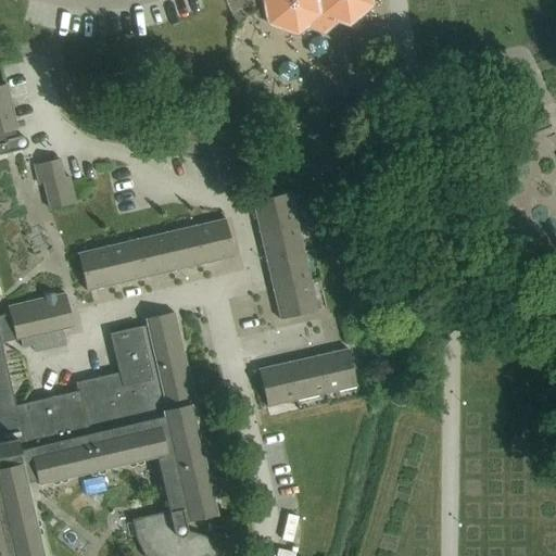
[(263,0),(266,10),(268,25),(298,36),(310,25),(324,30),(336,21),(350,26),(374,5),(371,0),(263,0)]
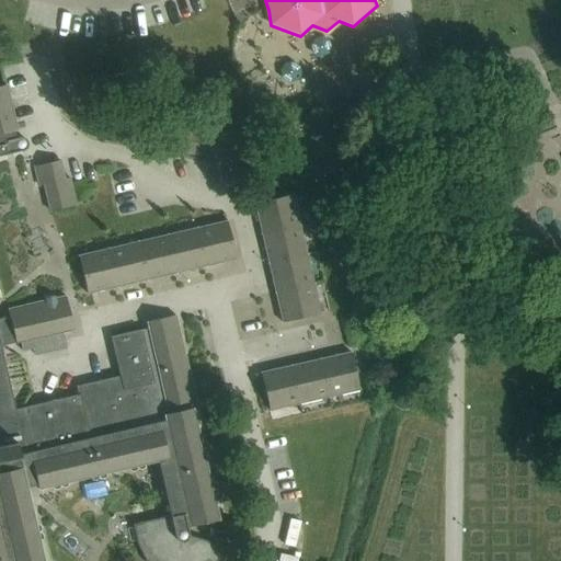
[(15,139),(13,132),(18,130),(7,86),(0,87),(0,560),(44,560),(25,479),(36,477),(38,490),(167,460),(172,484),(169,485),(175,515),(134,525),(138,545),(146,560),(217,560),(226,548),(190,536),(190,535),(187,528),(220,521),(194,409),(187,410),(185,403),(196,401),(176,316),(147,322),(149,331),(142,332),(142,330),(112,338),(123,387),(81,397),(81,396),(16,411),(1,346),(16,343),(16,344),(32,341),(64,333),(75,331),(66,296),(56,299),(56,296),(45,299),(45,301),(9,310),(10,317),(0,319),(0,157),(23,151),(25,150),(26,149),(27,148),(27,146),(29,145),(27,144),(27,141),(26,140),(25,139),(24,138),(22,138),(20,138),(15,139)]
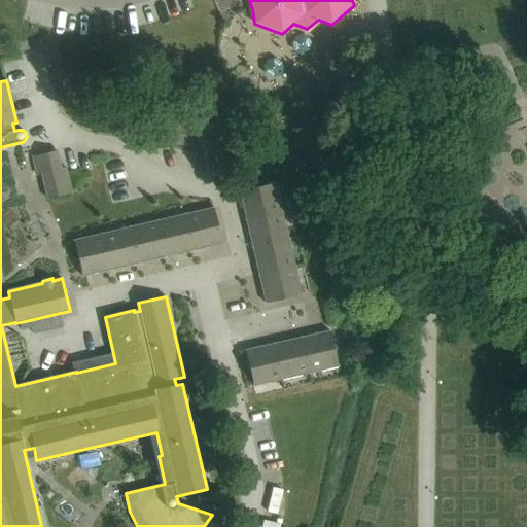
[(61,169),(57,151),(33,157),(37,175),(42,174),(47,200),(72,194),(66,168),(61,169)]
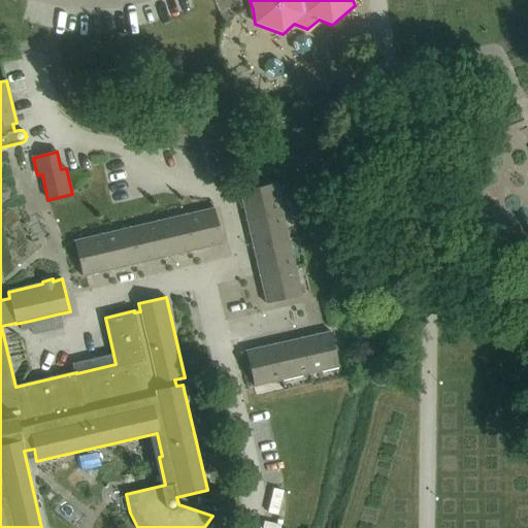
[(276,184),(240,192),(246,220),(283,211),(276,184)]
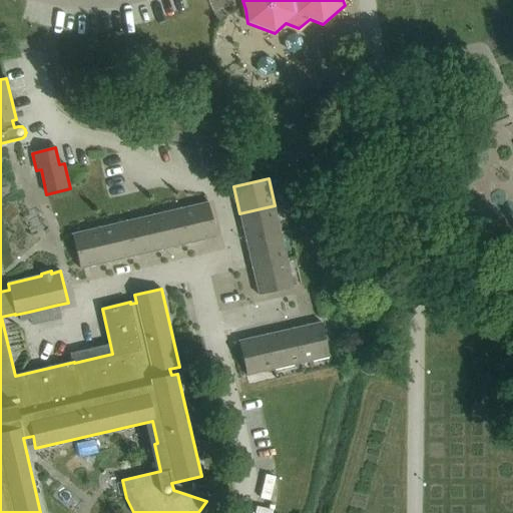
[(208,202),(181,208),(189,243),(216,237),(208,202)]
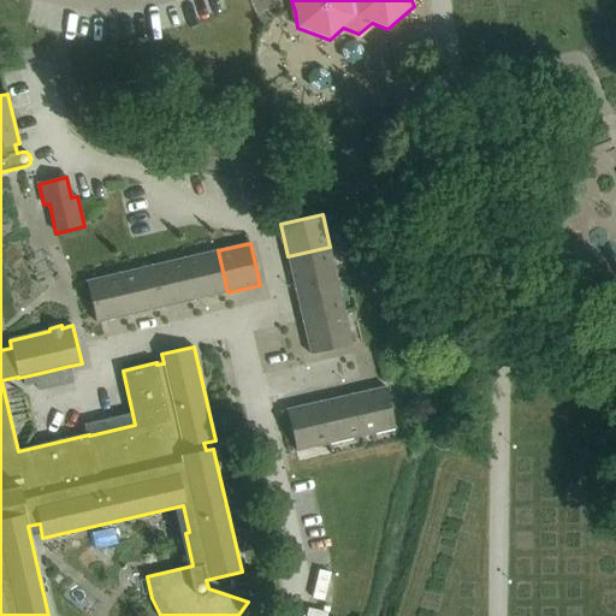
[(330,247),(288,256),(295,289),(337,279),(330,247)]
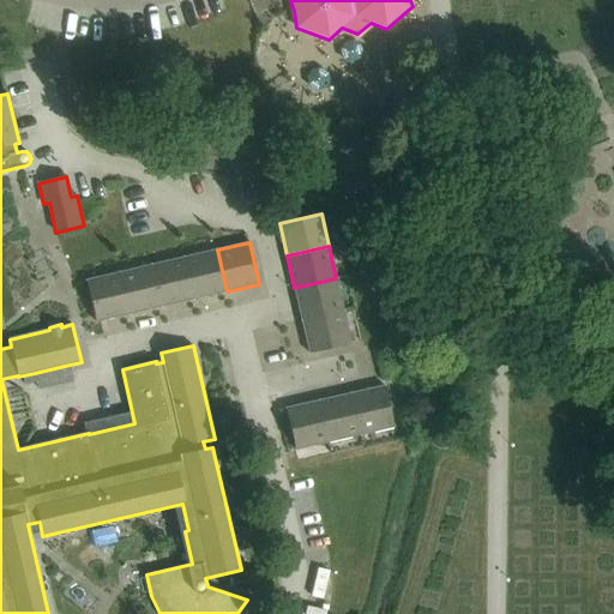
[(217,250),(185,258),(194,300),(227,292),(217,250)]
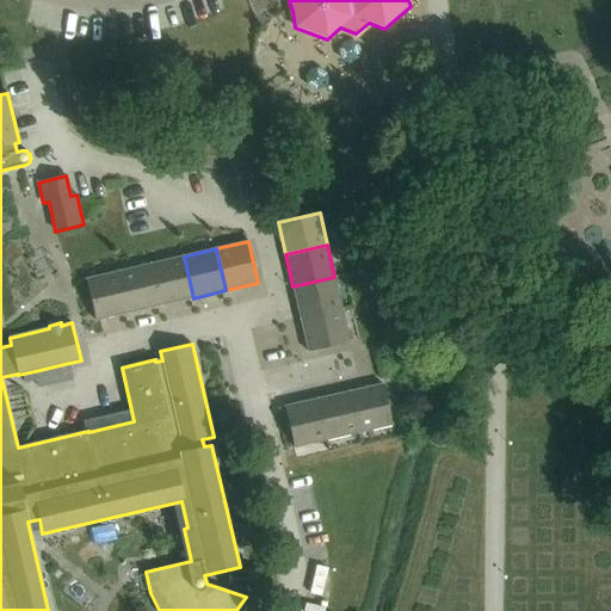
[(184,257),(150,264),(161,306),(193,298),(184,257)]
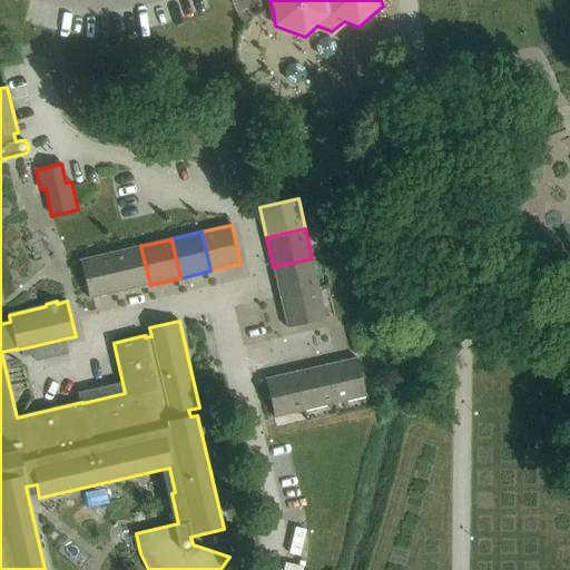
[(140,246),(110,254),(119,292),(150,285),(140,246)]
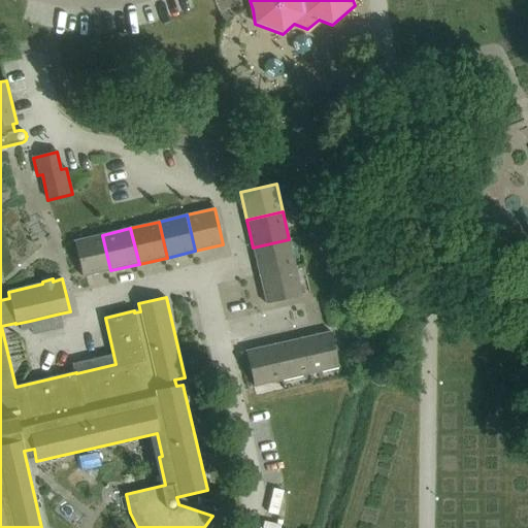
[(102,235),(74,241),(83,277),(110,270),(102,235)]
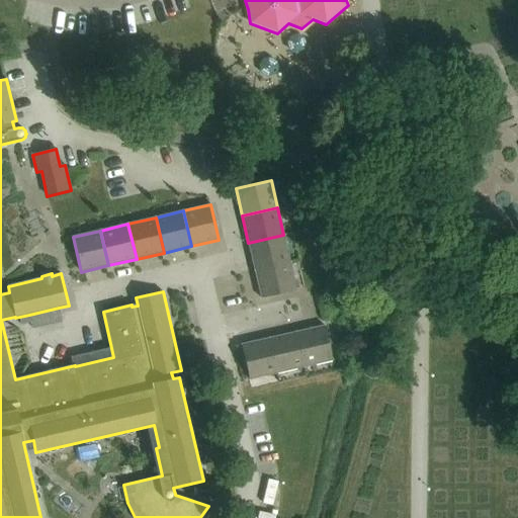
[(283,235),(248,243),(255,271),(290,262),(283,235)]
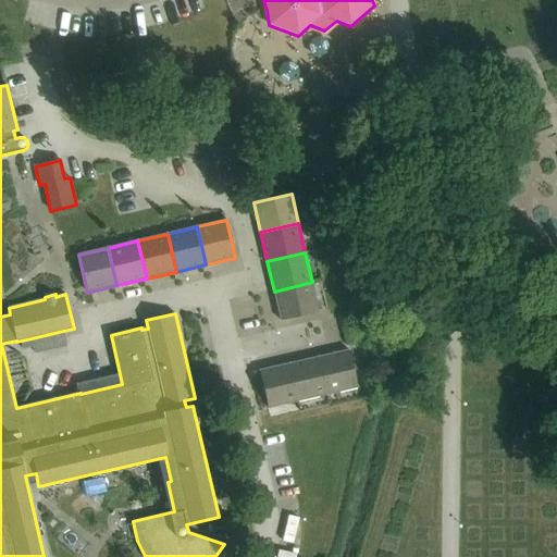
[(312,282),(274,292),(281,321),(319,312),(312,282)]
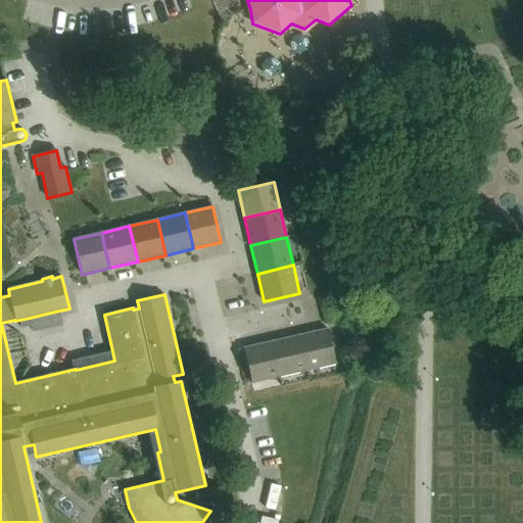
[(33,331),(63,324),(59,311),(30,318),(33,331)]
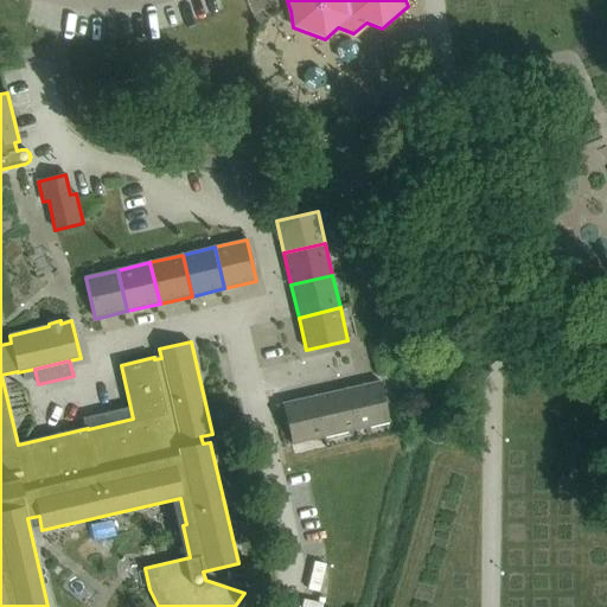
[(381,382),(347,389),(357,430),(390,423),(381,382)]
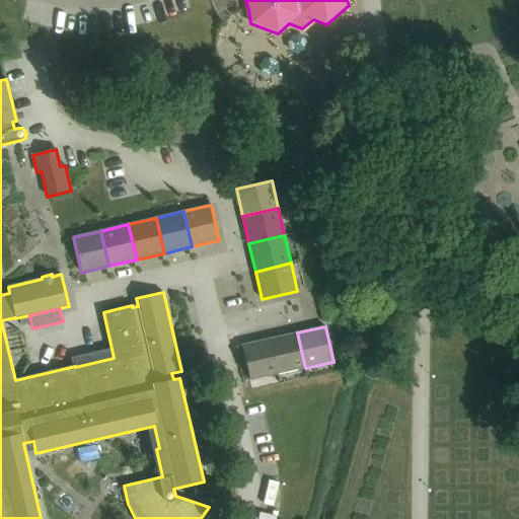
[(297,332),(270,339),(278,374),(305,368),(297,332)]
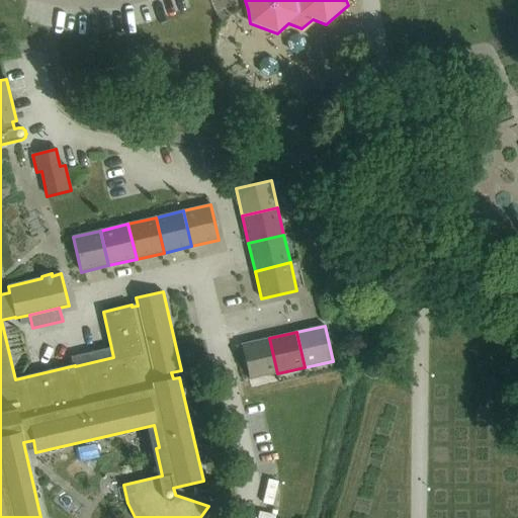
[(269,338),(242,344),(250,379),(277,373),(269,338)]
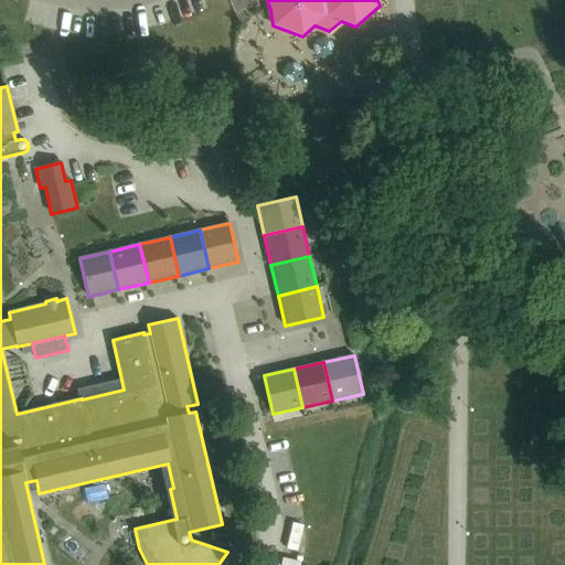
All buildings are outlined.
